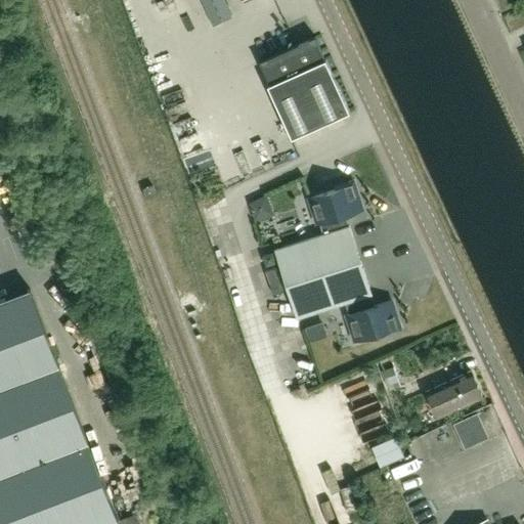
[(279,52),(260,61),(261,62),(271,85),(269,85),(293,137),(349,112),(317,40),(316,36),(279,52)]
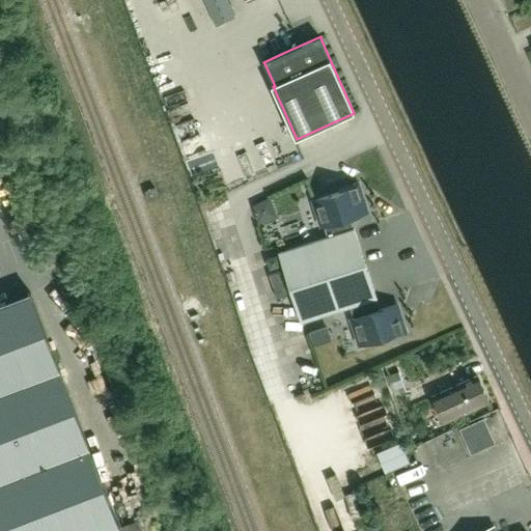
[(328,238),(279,253),(290,287),(365,263),(354,229),(346,231),(344,223),(345,219),(367,213),(358,184),(340,190),(341,192),(313,201),(322,227),(324,226),(328,238)]
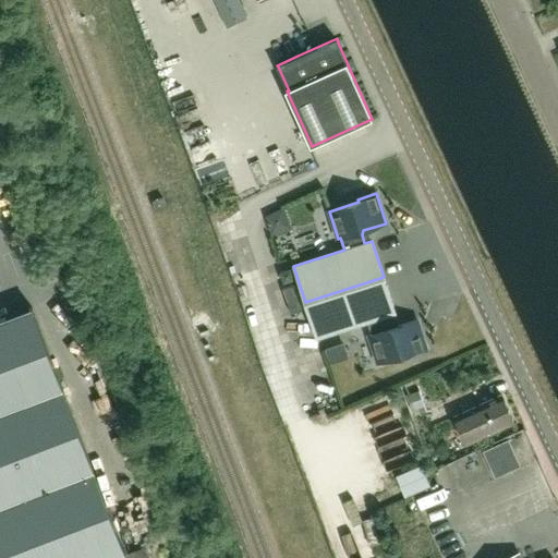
[(396,314),(384,277),(305,302),(317,339),(367,323),(372,335),(370,336),(378,363),(407,353),(408,355),(426,350),(416,319),(395,327),(390,325),(387,316),(396,314)]
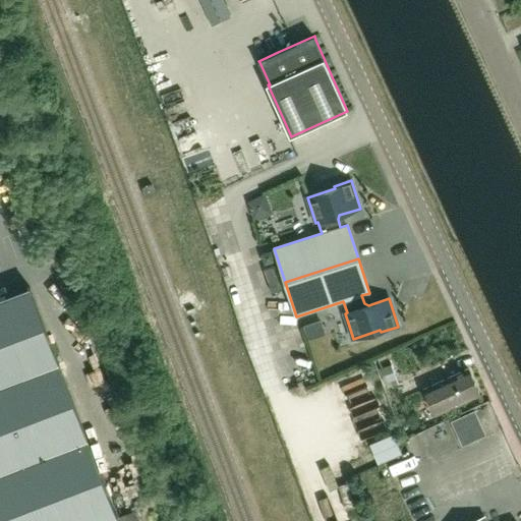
[(0,520),(119,520),(31,287),(0,298),(0,520)]
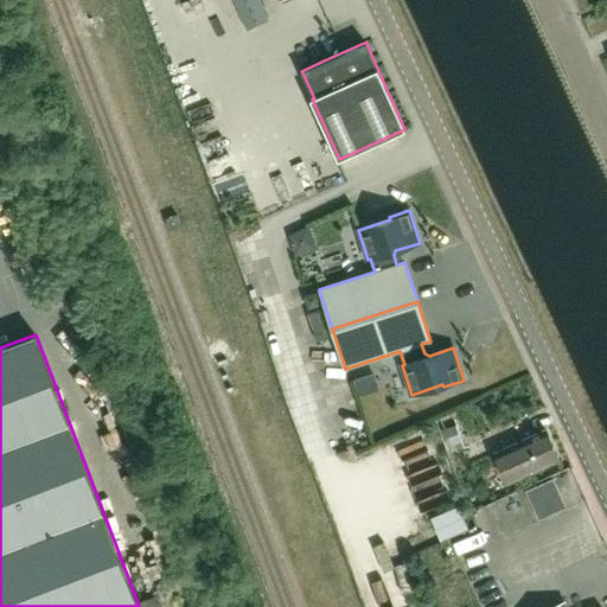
[(351,406),(360,429),(371,425),(363,402),(351,406)]
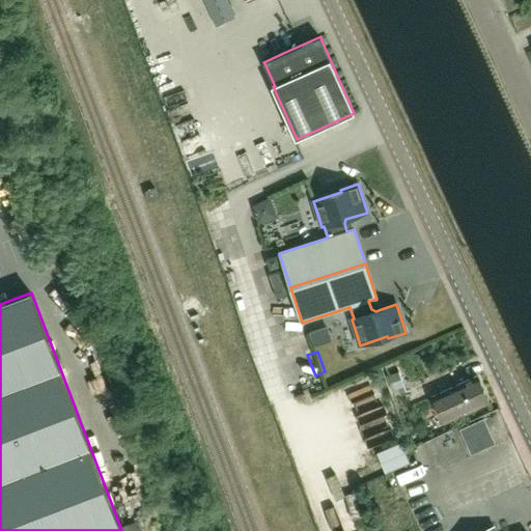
[(446,390),(432,396),(438,407),(445,423),(491,402),(478,375),(446,390)]
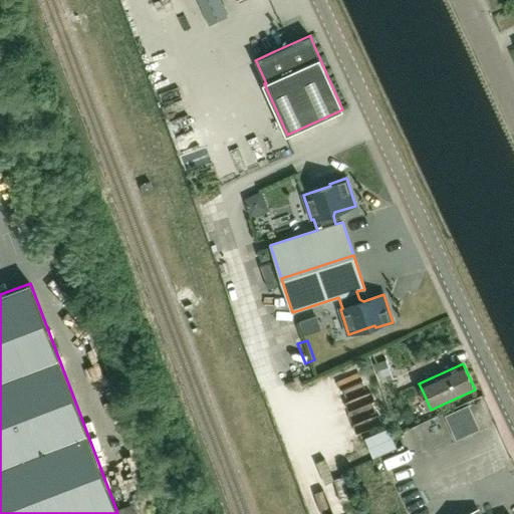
[(345,412),(379,398),(367,368),(333,382),(345,412)]
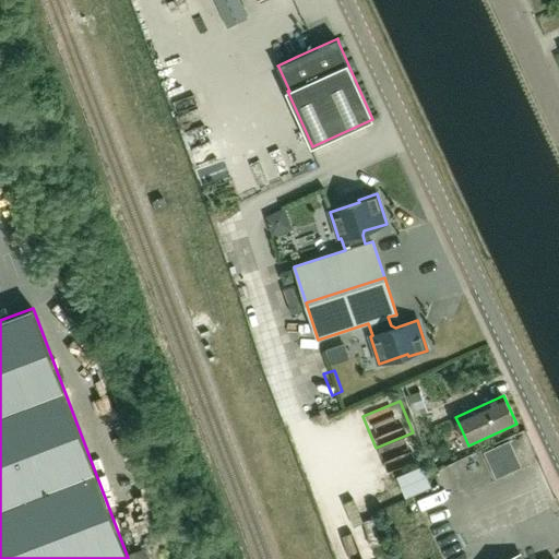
[(484,452),(496,478),(522,467),(510,440),(484,452)]
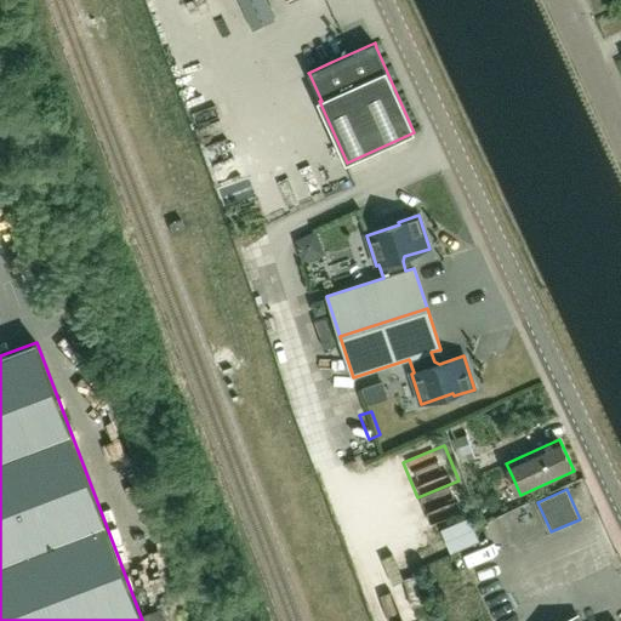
[(469,517),(440,530),(450,553),(479,540),(469,517)]
